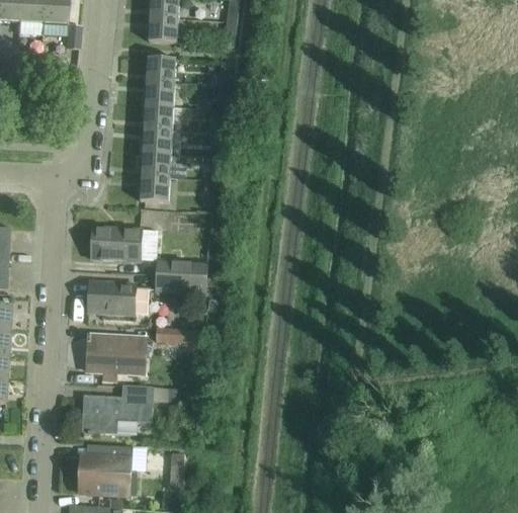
[(0,0),(0,19),(18,21),(19,0),(0,0)]
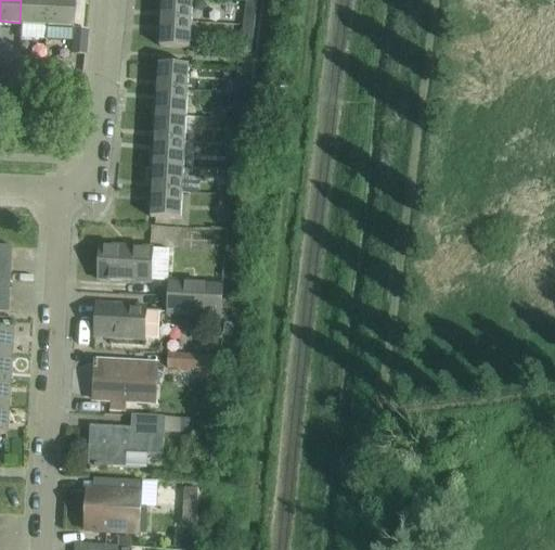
[(20,35),(44,36),(47,0),(21,0),(20,23),(20,35)]
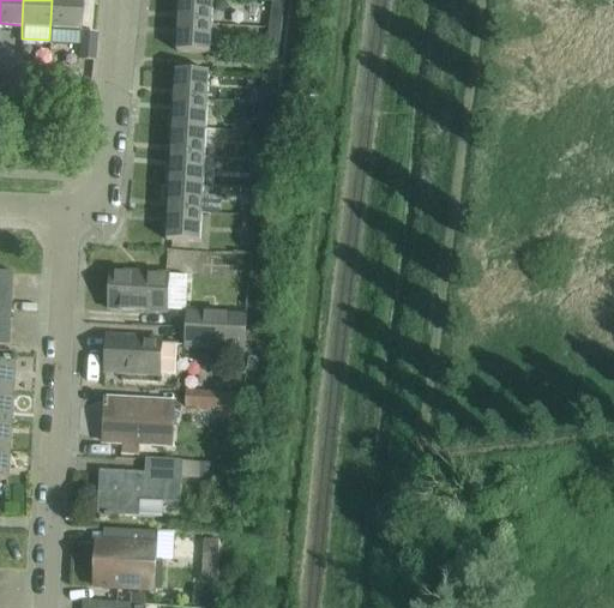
[(52,0),(49,40),(78,42),(80,0),(52,0)]
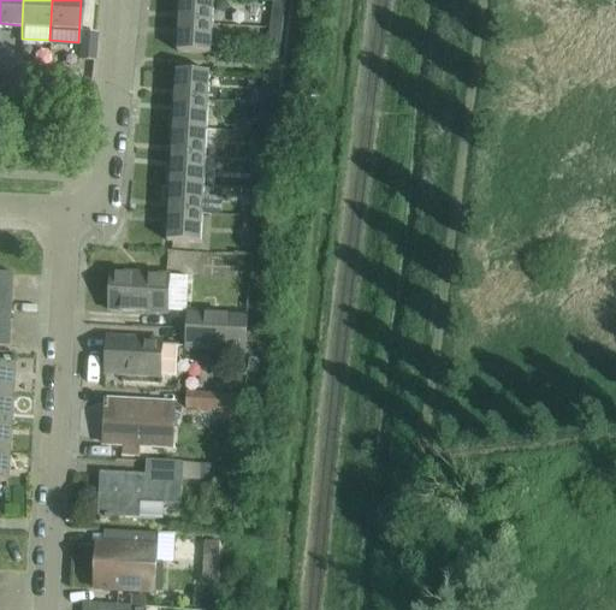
[(179,0),(179,19),(212,21),(213,0),(179,0)]
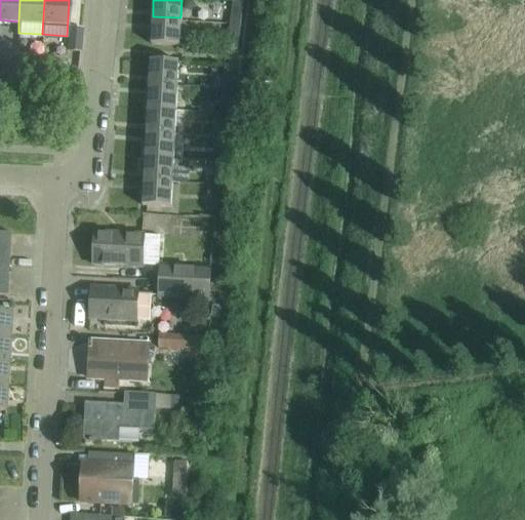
[(232,0),(227,45),(237,46),(242,0),(232,0)]
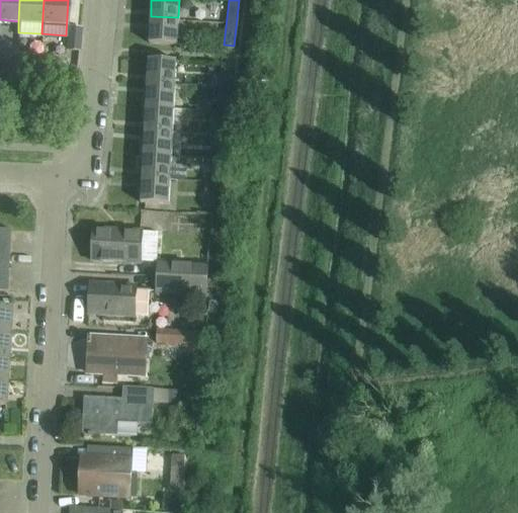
[(178,17),(151,16),(149,41),(177,43),(178,17)]
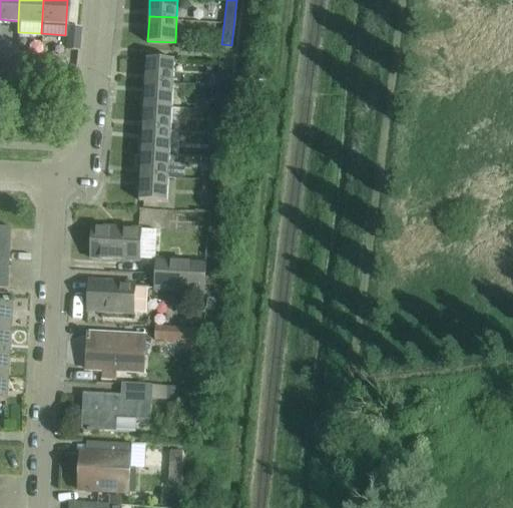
[(146,56),(145,80),(173,82),(174,57),(146,56)]
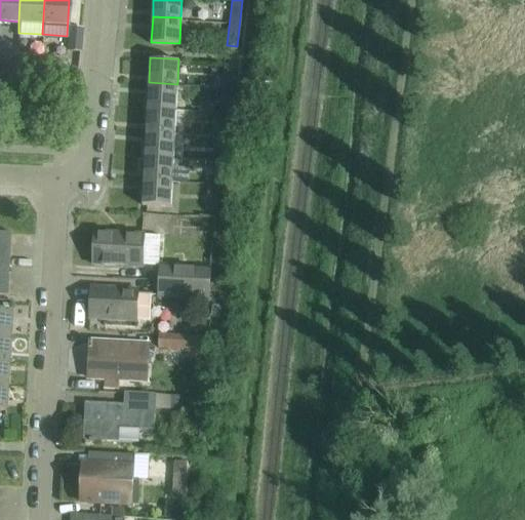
[(0,60),(0,70),(16,72),(17,62),(0,60)]
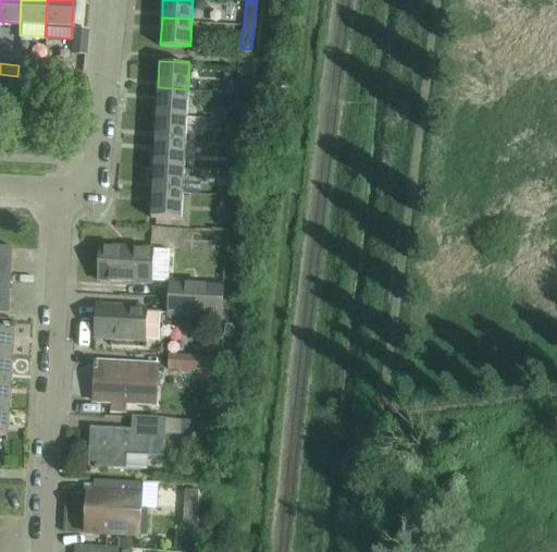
[(19,65),(17,76),(42,77),(44,66),(19,65)]
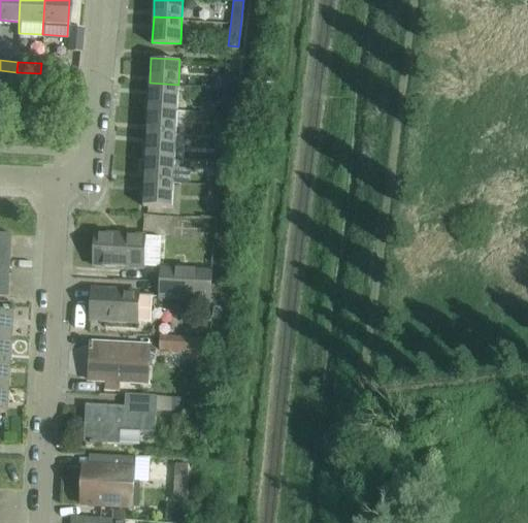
[(41,63),(40,73),(65,74),(66,64),(41,63)]
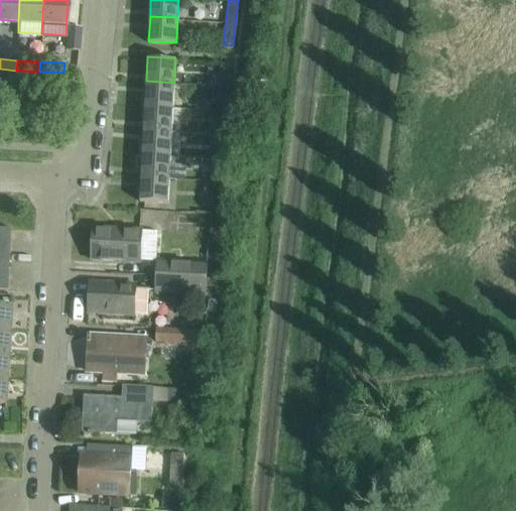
[(202,204),(212,205),(231,62),(221,61),(202,204)]
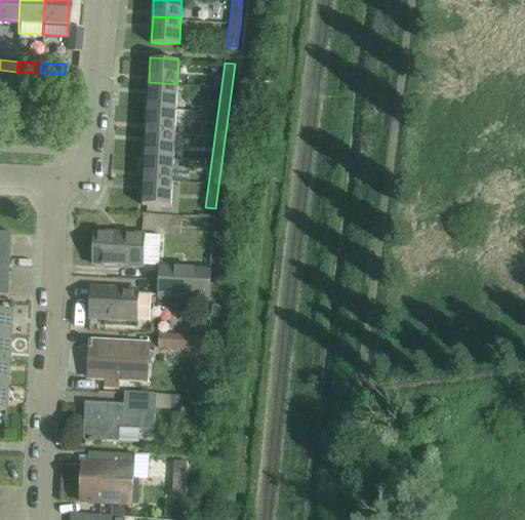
[(149,82),(147,107),(175,108),(177,84),(149,82)]
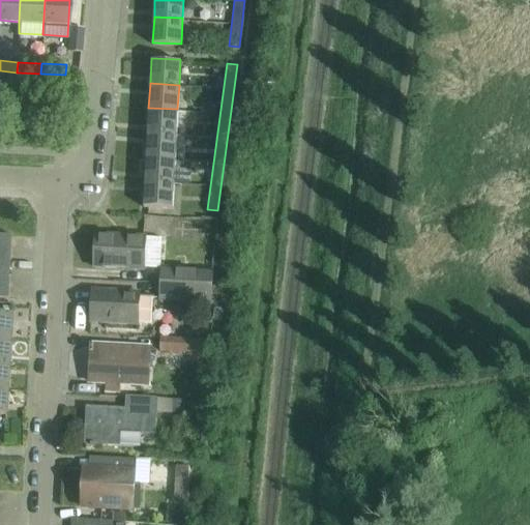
[(148,108),(147,132),(176,133),(177,109),(148,108)]
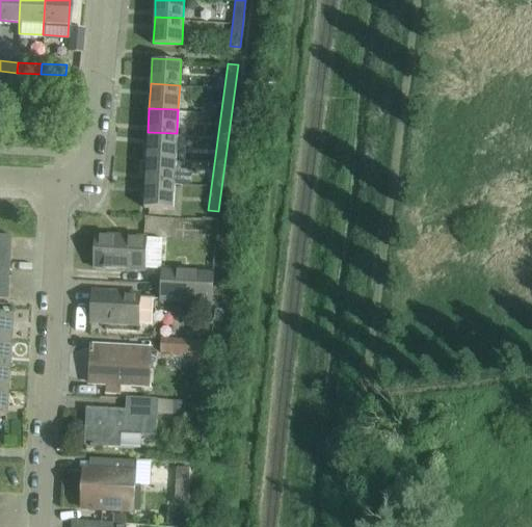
[(148,132),(147,157),(176,158),(177,133),(148,132)]
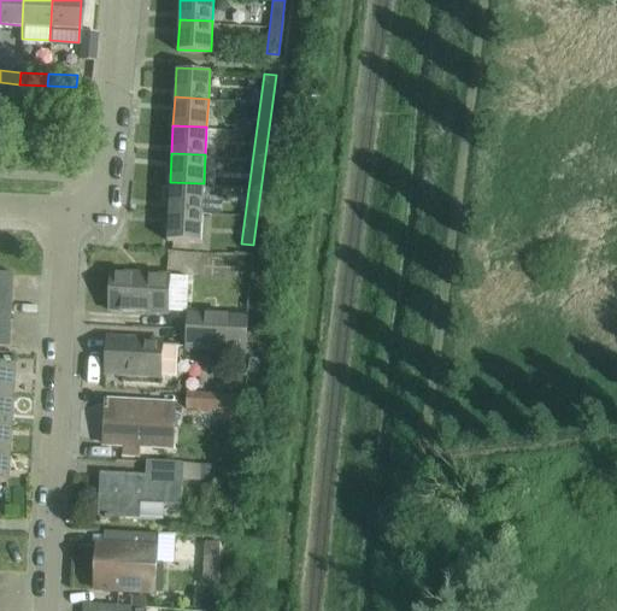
[(170,182),(168,209),(201,211),(204,183),(170,182)]
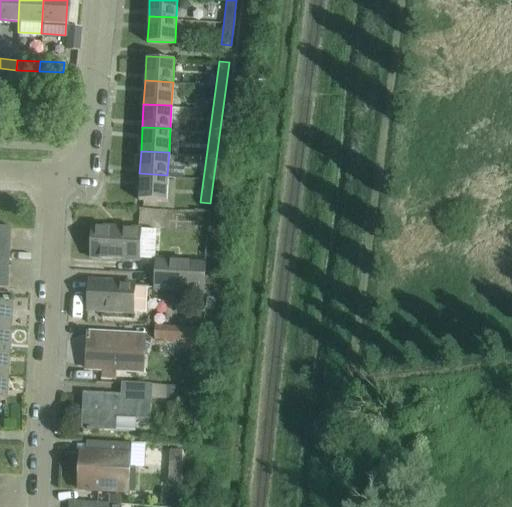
[(167,175),(139,173),(138,198),(166,199),(167,175)]
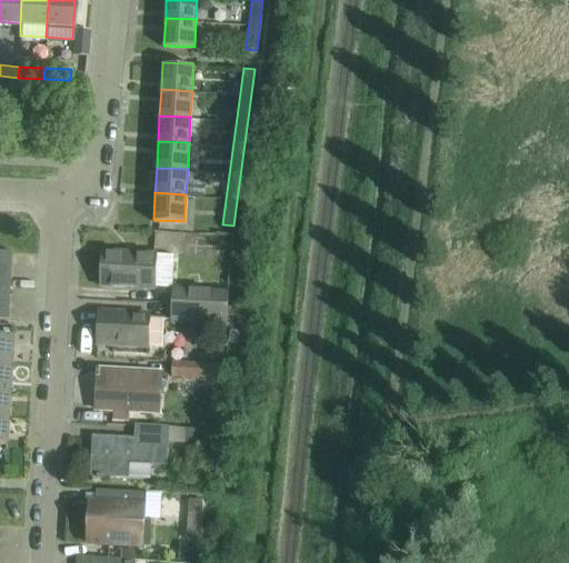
[(0,261),(11,262),(11,248),(0,247),(0,261)]
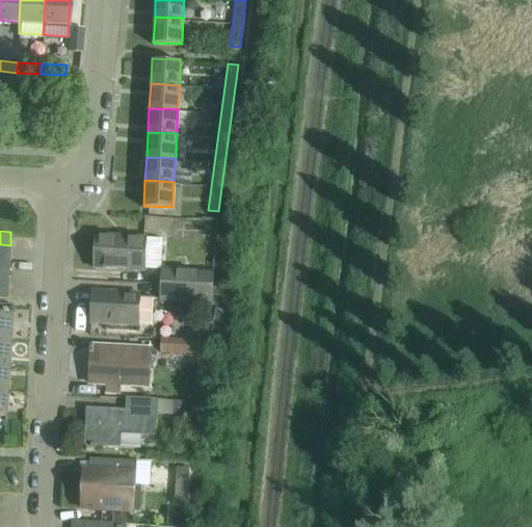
[(96,233),(94,266),(144,268),(144,266),(159,267),(161,238),(145,237),(145,235),(96,233)]
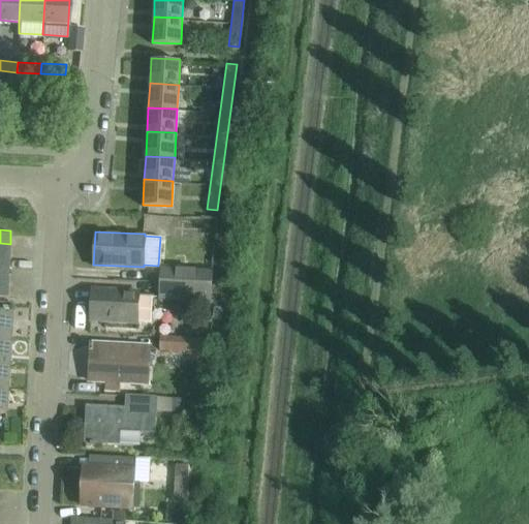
[(0,243),(0,255),(9,256),(10,244),(0,243)]
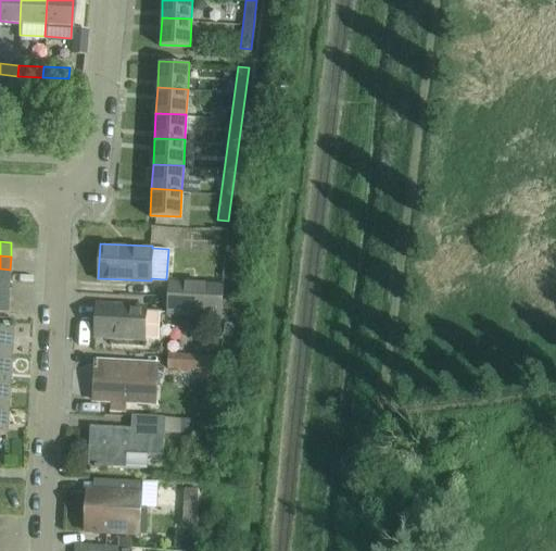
[(0,268),(0,282),(9,283),(10,270),(0,268)]
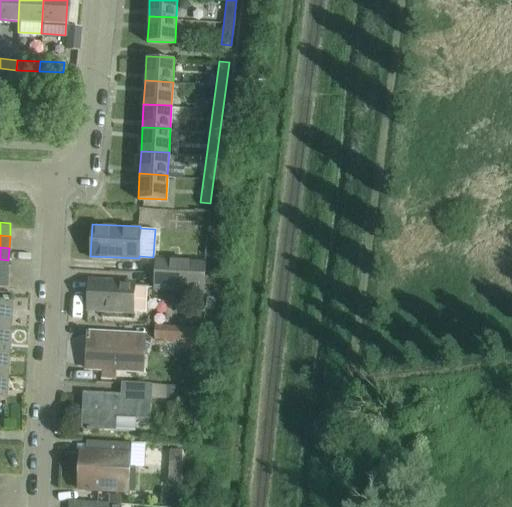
[(156,258),(156,271),(156,272),(205,275),(206,261),(156,258)]
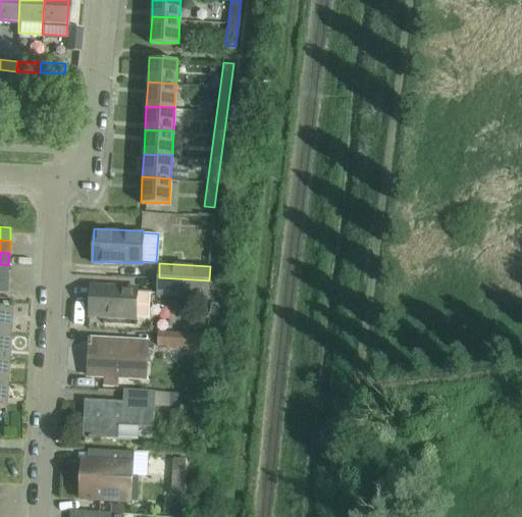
[(0,264),(0,276),(7,277),(8,265),(0,264)]
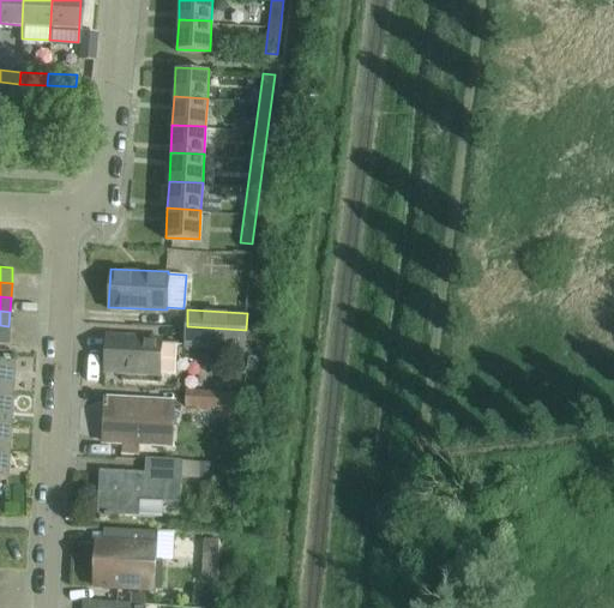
[(246,330),(187,326),(186,345),(245,349),(246,330)]
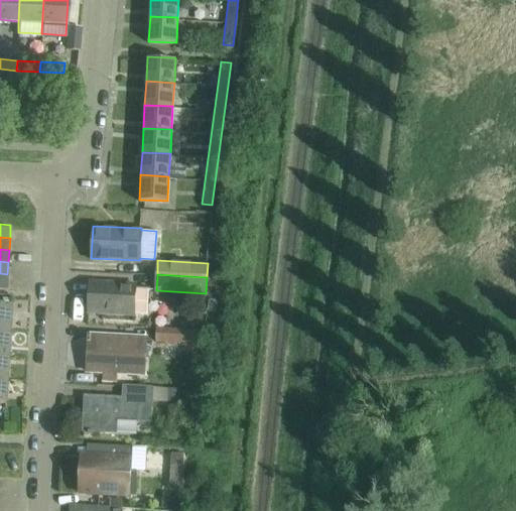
[(149,286),(135,286),(135,282),(91,280),(89,311),(133,314),(133,311),(146,312),(148,288),(149,288),(149,286)]
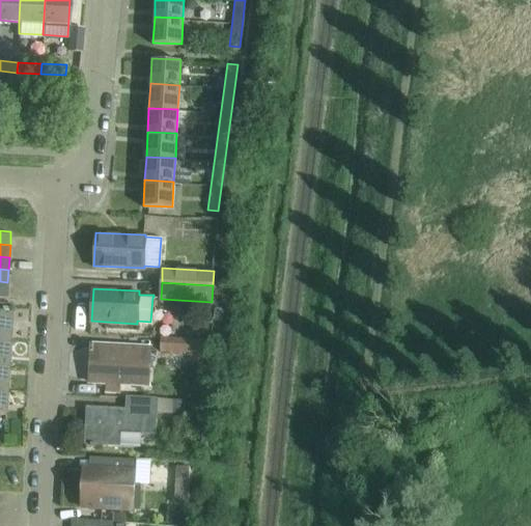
[(0,336),(8,337),(10,311),(0,310),(0,336)]
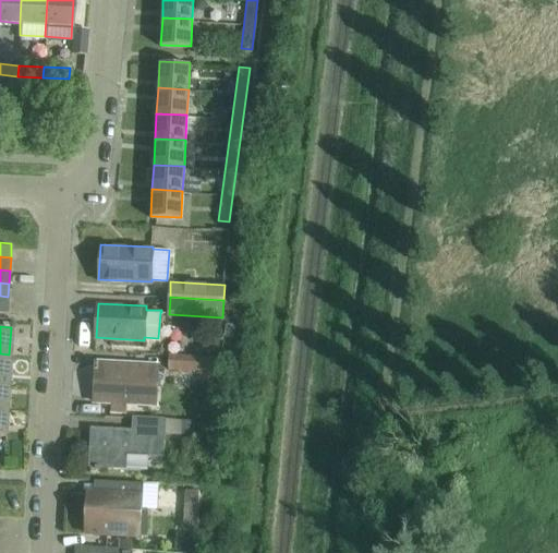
[(0,353),(0,380),(8,381),(9,355),(0,353)]
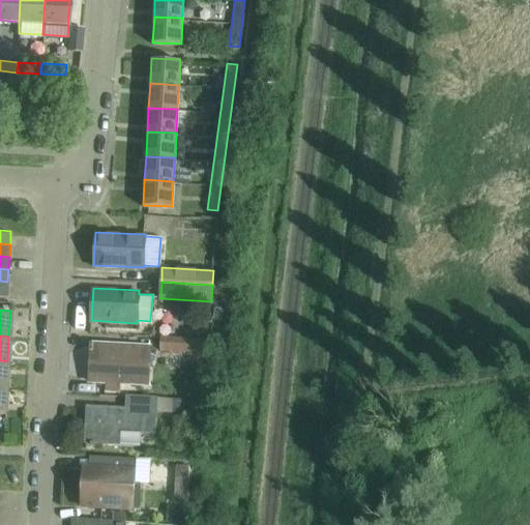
[(158,349),(193,351),(192,357),(204,358),(206,338),(159,336),(158,349)]
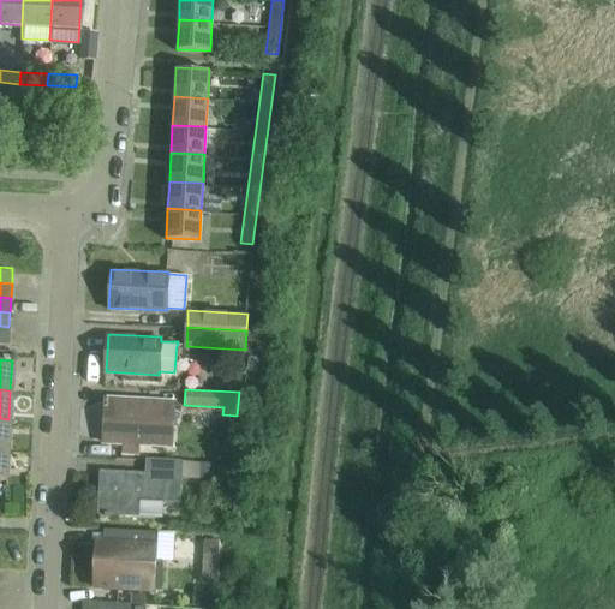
[(105,398),(103,406),(106,406),(105,441),(123,442),(123,451),(138,452),(138,443),(171,445),(174,401),(105,398)]
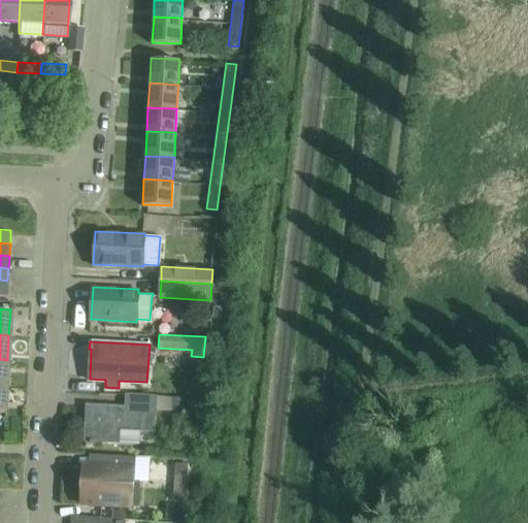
[(87,403),(85,439),(120,442),(121,428),(141,429),(156,430),(158,393),(128,392),(128,405),(87,403)]
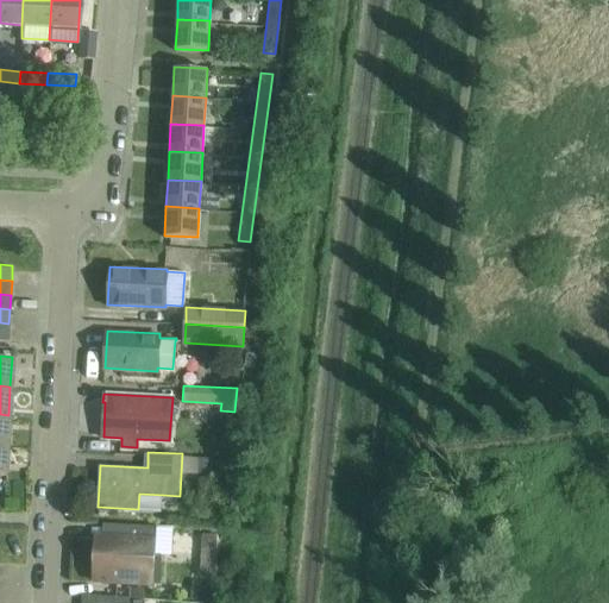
[(213,456),(198,456),(198,471),(213,472),(213,456)]
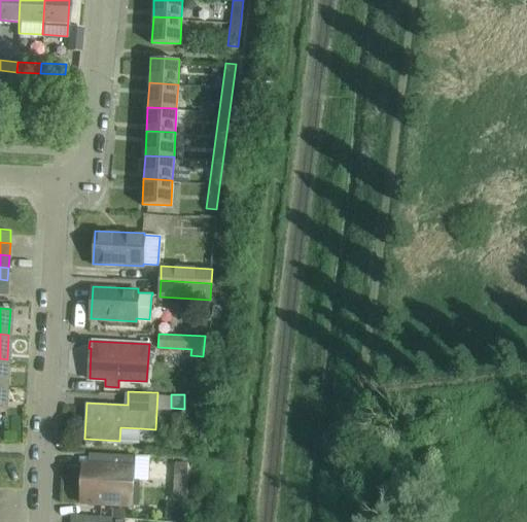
[(141,479),(135,479),(136,454),(98,451),(97,463),(82,462),(80,501),(140,505),(141,479)]
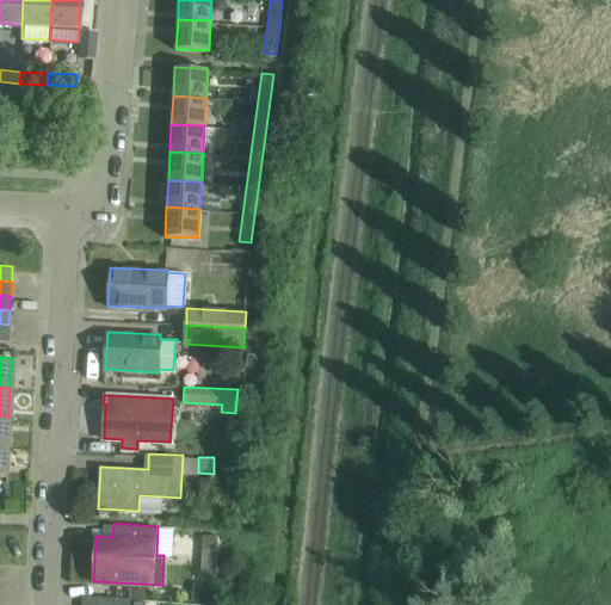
[(208,554),(205,580),(215,581),(221,532),(210,531),(208,554)]
